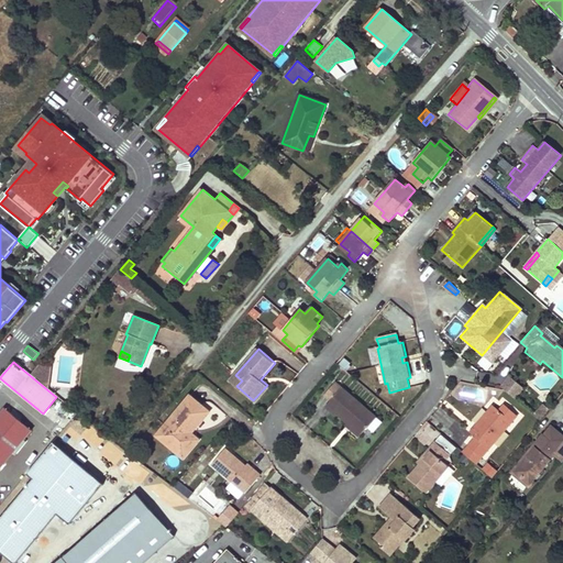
[(509,374),(499,385),(515,398),(525,386),(509,374)]
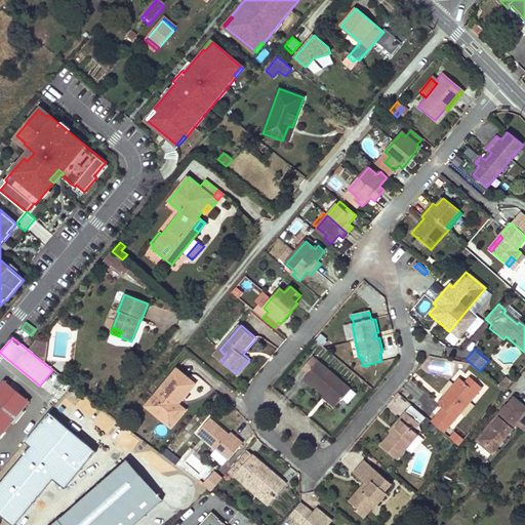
[(219,350),(214,355),(220,360),(226,355),(219,350)]
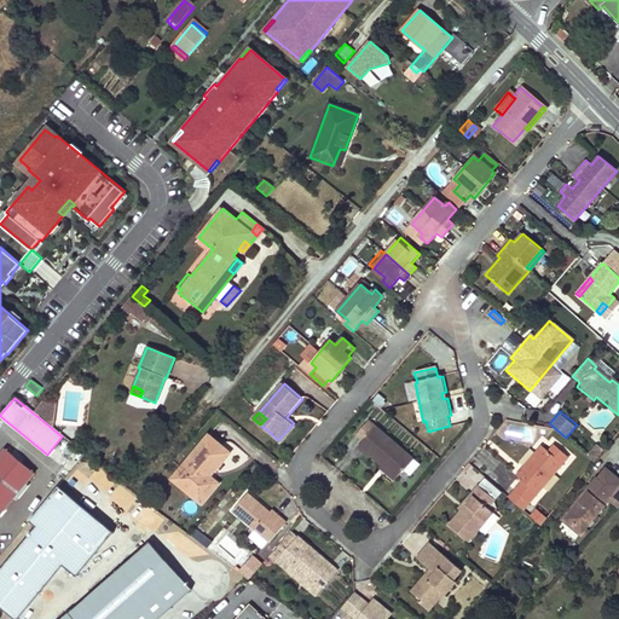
[(360,432),(368,439),(360,447),(368,453),(368,451),(383,464),(400,479),(409,469),(414,475),(424,464),(418,458),(379,426),(372,418),(360,432)]
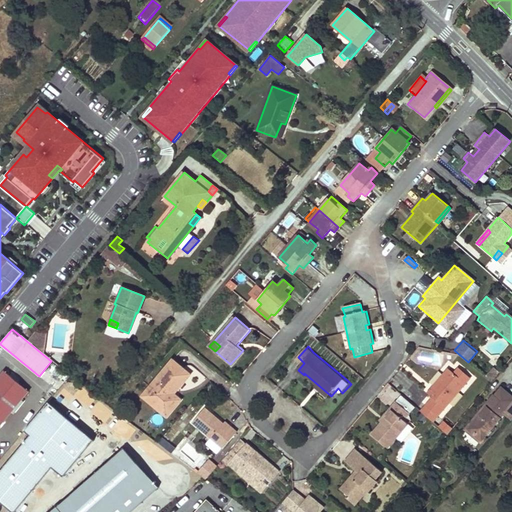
[(243,350),(230,364),(234,366),(246,352),(243,350)]
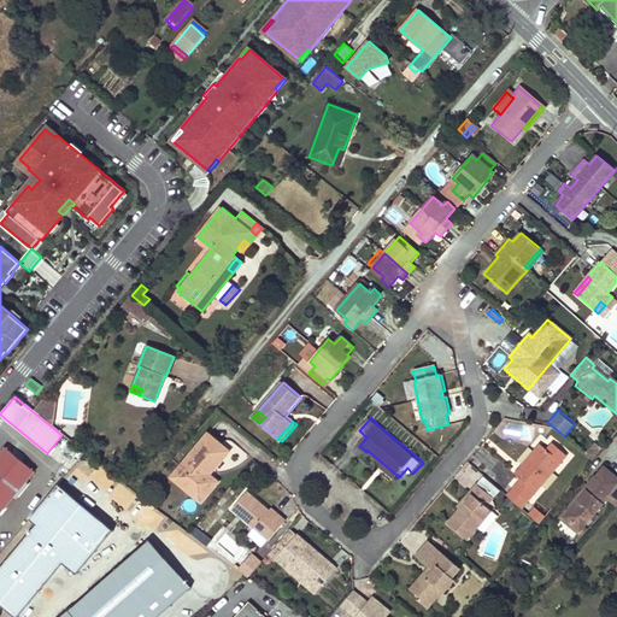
[(230,450),(209,433),(182,465),(188,469),(178,481),(199,497),(215,477),(211,474),(207,471),(212,465),(215,468),(230,450)]
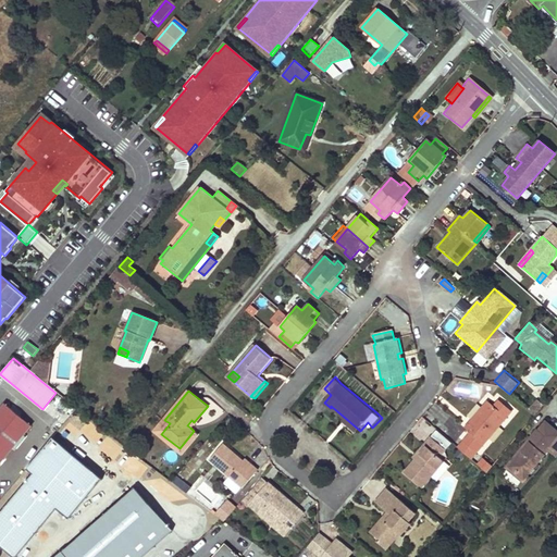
[(497,401),(493,407),(489,404),(486,401),(478,412),(480,413),(477,418),(474,416),(463,429),(470,433),(462,443),(475,454),(509,412),(497,401)]
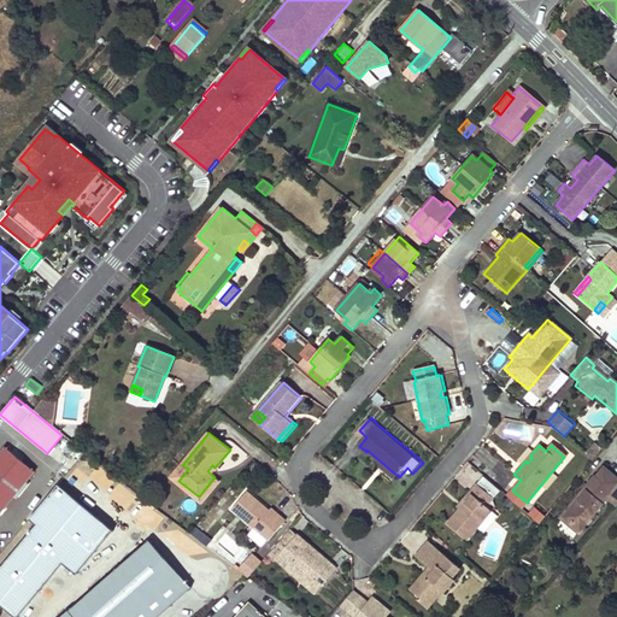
[(0,511),(34,472),(4,447),(0,451),(0,511)]
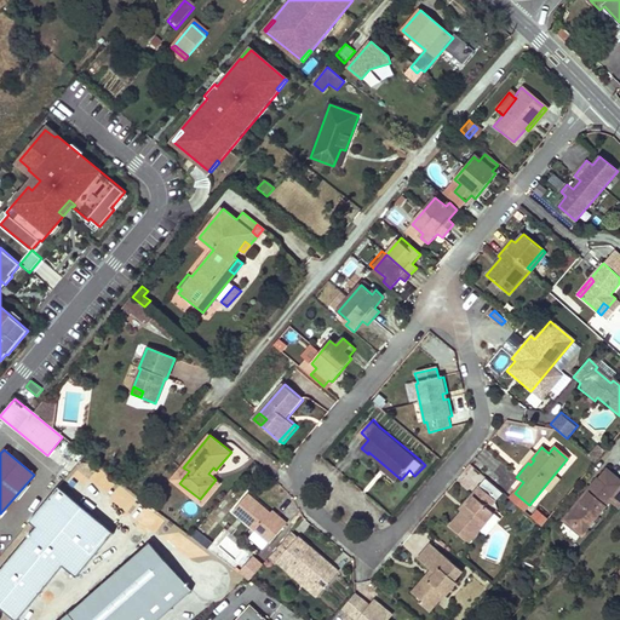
[(384,465),(382,468),(399,482),(401,480),(384,465)]
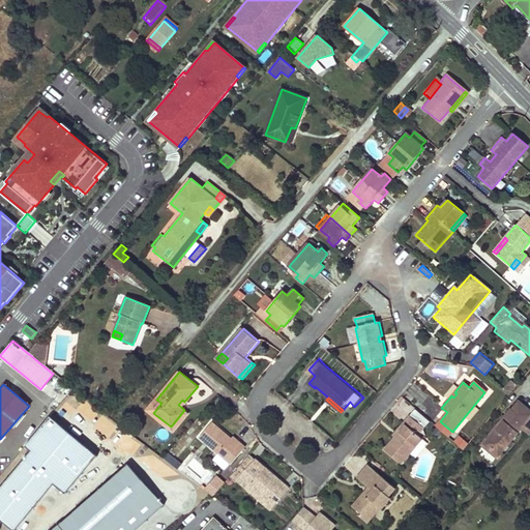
[(156,400),(148,409),(153,413),(162,403),(156,400)]
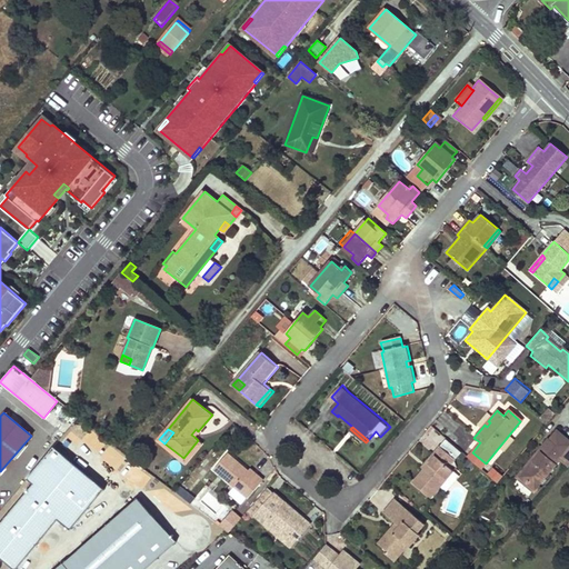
[(568,440),(557,430),(550,439),(548,438),(538,450),(540,452),(520,477),(535,489),(560,459),(568,467),(568,440)]
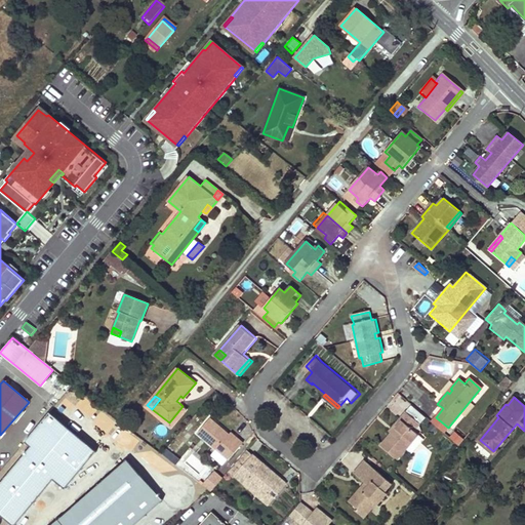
[(183,406),(169,422),(172,426),(187,408),(183,406)]
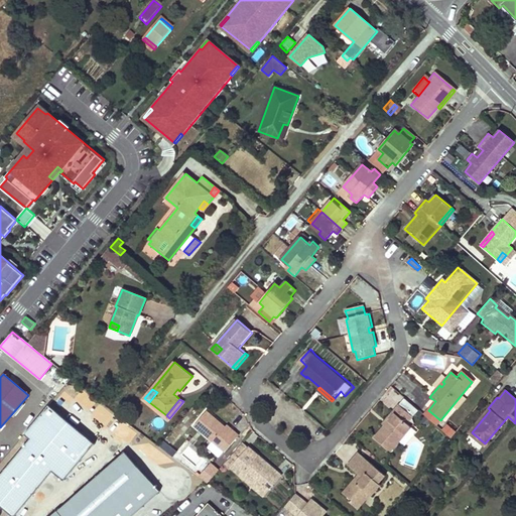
[(385,427),(374,440),(388,452),(390,454),(411,428),(406,424),(412,417),(398,406),(393,413),(395,415),(385,427)]
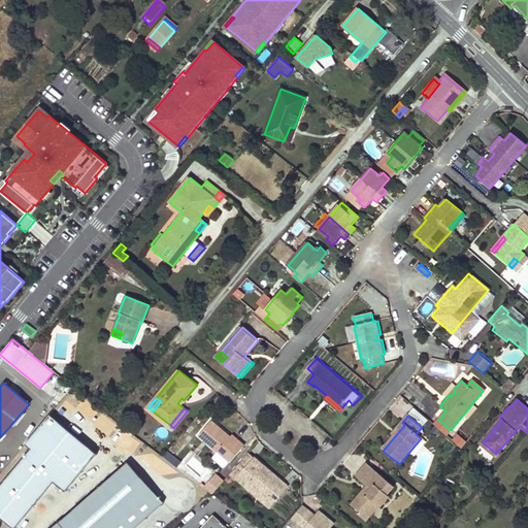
[(94,456),(47,417),(24,444),(30,450),(0,485),(0,518),(11,527),(13,527),(54,482),(64,490),(94,456)]
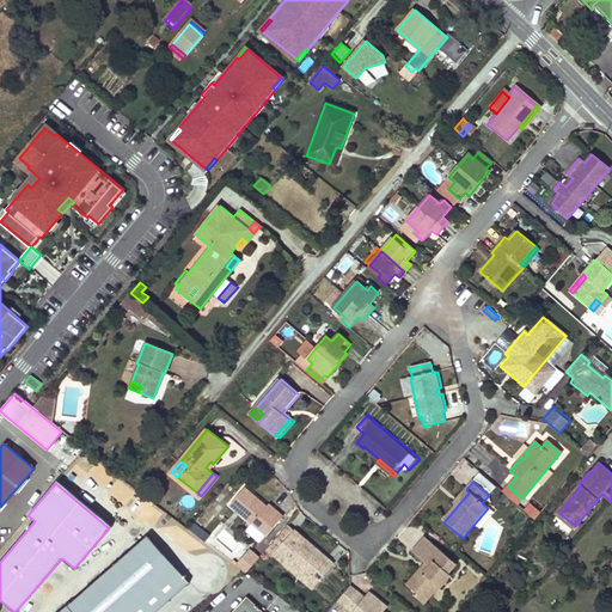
[(285,516),(246,485),(232,503),(270,534),(285,516)]
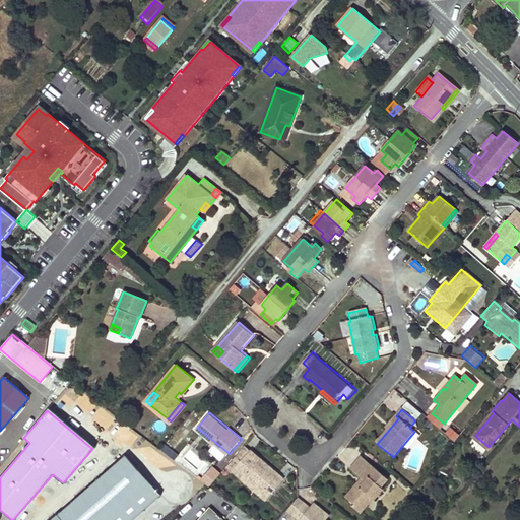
[(444,424),(432,413),(427,418),(440,429),(444,424)]
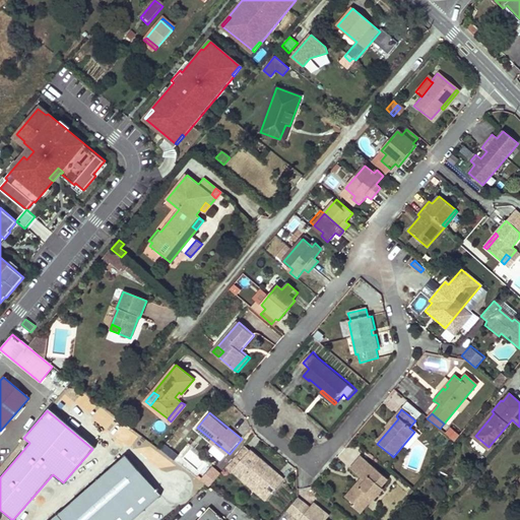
[(398,418),(396,416),(385,429),(388,431),(398,418)]
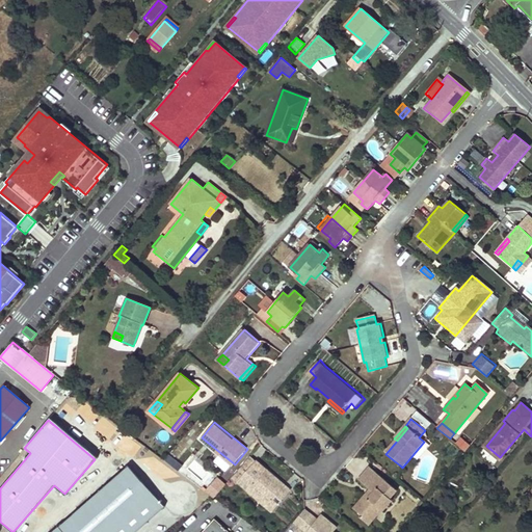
[(461,436),(455,444),(466,452),(471,445),(461,436)]
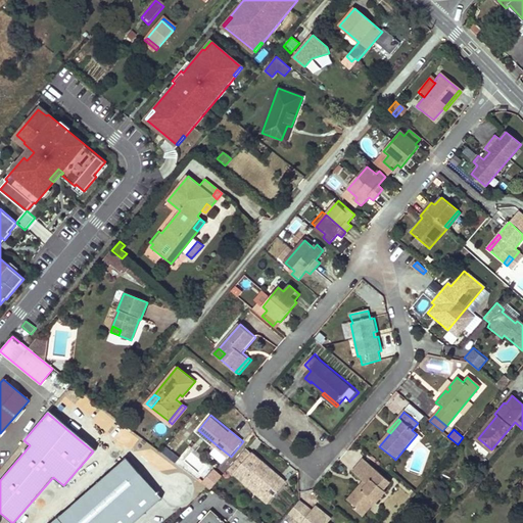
[(165,446),(161,452),(175,461),(179,456),(165,446)]
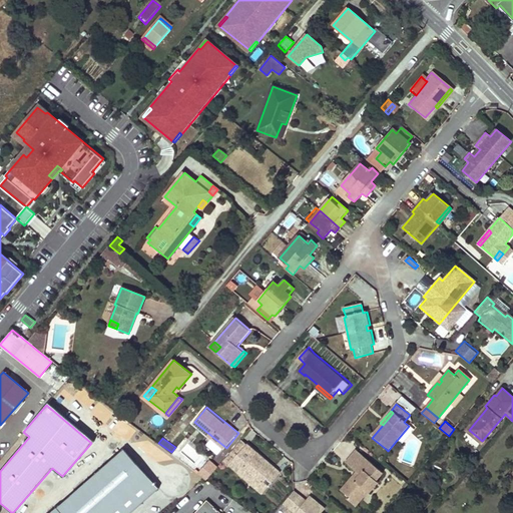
[(265,459),(248,446),(231,467),(240,474),(242,472),(252,480),(254,478),(269,489),(283,473),(270,462),(267,465),(263,462),(265,459)]
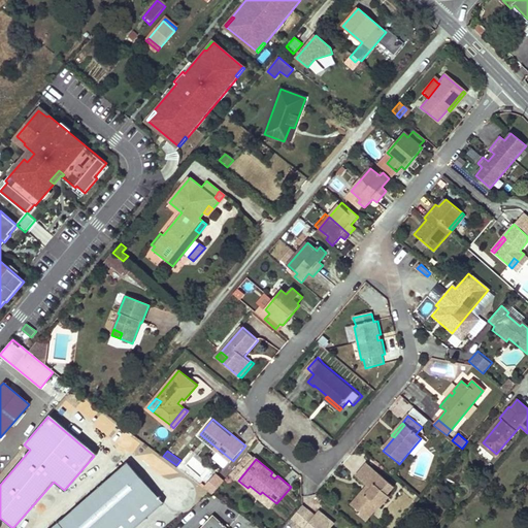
[(127,463),(58,523),(63,527),(133,527),(162,503),(127,463)]
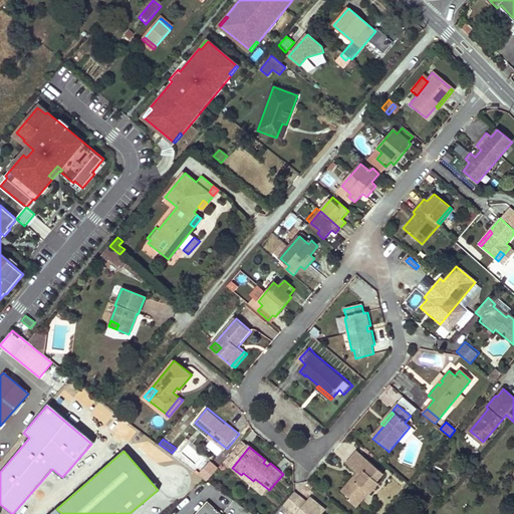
[(384,474),(373,465),(356,451),(346,464),(356,472),(355,474),(359,477),(355,481),(351,479),(341,491),(349,498),(353,494),(359,499),(365,491),(368,493),(371,495),(379,484),(377,482),(384,474)]
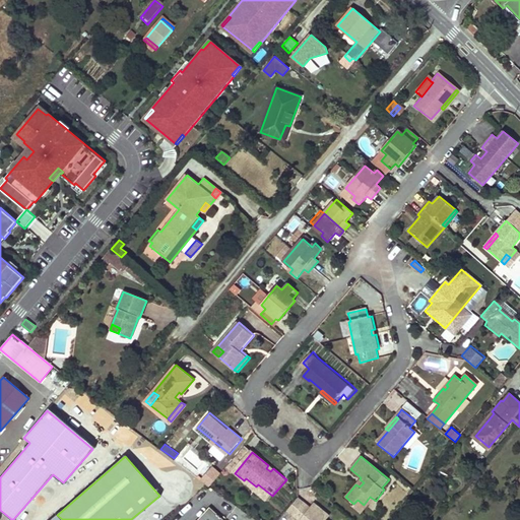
[(215,468),(206,479),(213,486),(223,474),(215,468)]
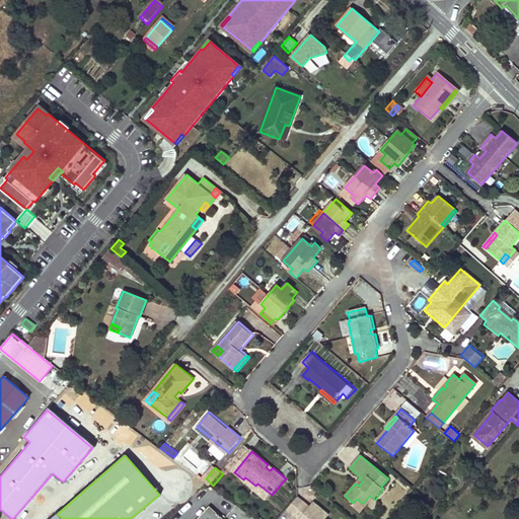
[(253,488),(268,500),(272,495),(257,484),(255,486),(245,477),(243,479),(253,488)]
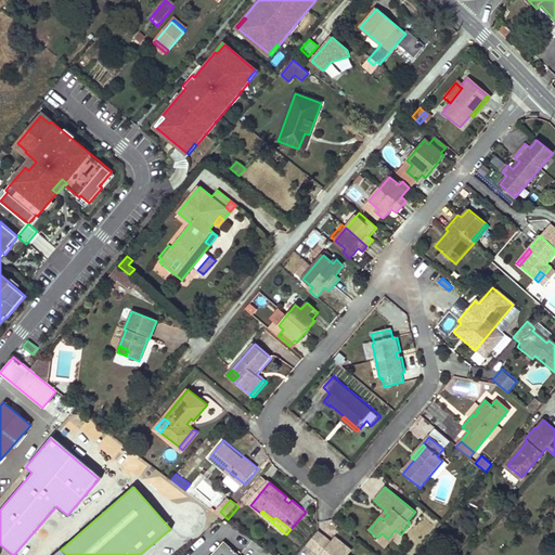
[(377,538),(375,541),(385,549),(398,532),(395,530),(388,539),(382,533),(377,538)]
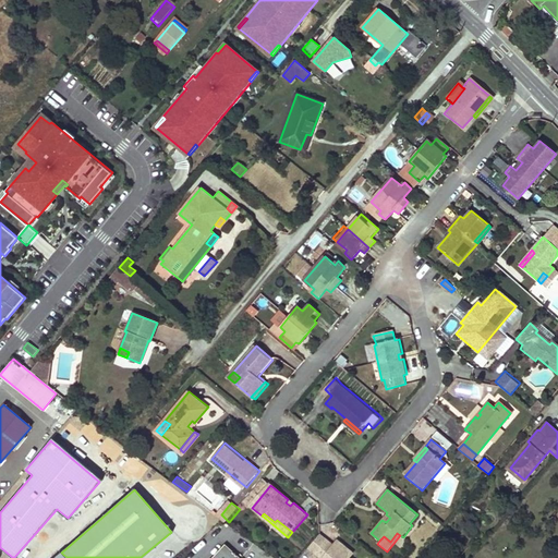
[(314,553),(326,538),(322,535),(310,549),(314,553)]
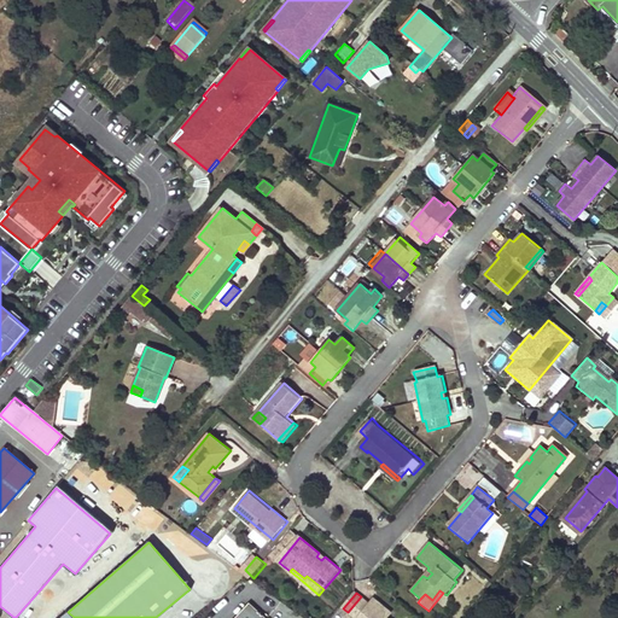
[(371,604),(361,596),(348,612),(355,617),(386,617),(383,614),(386,610),(374,599),(371,604)]
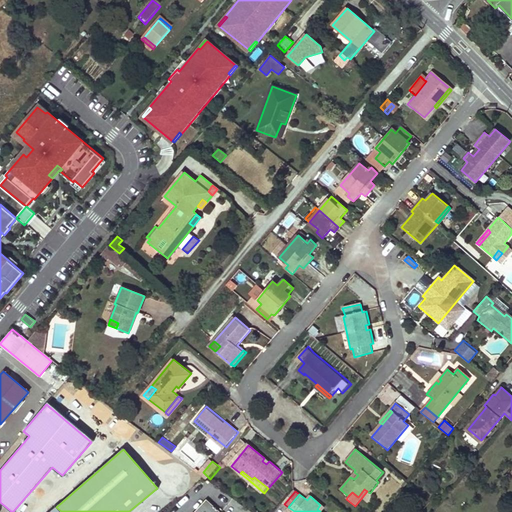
[(210,511),(199,502),(190,511),(210,511)]
